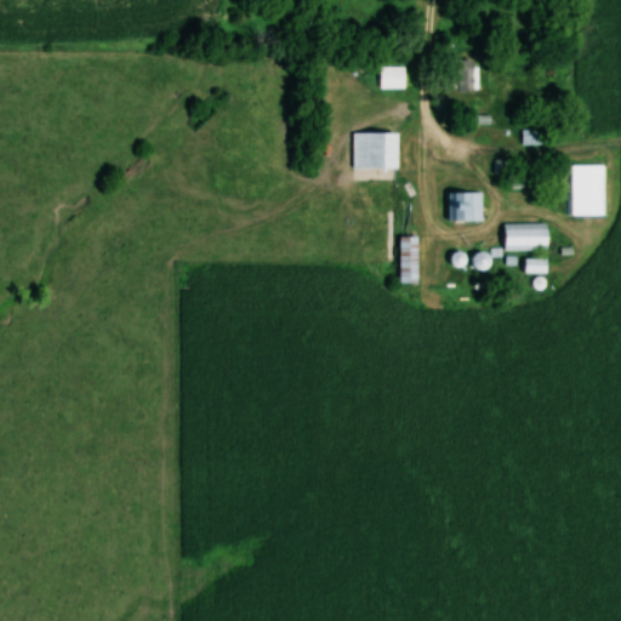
[(480,90),(480,60),(457,60),(457,90),(480,90)]
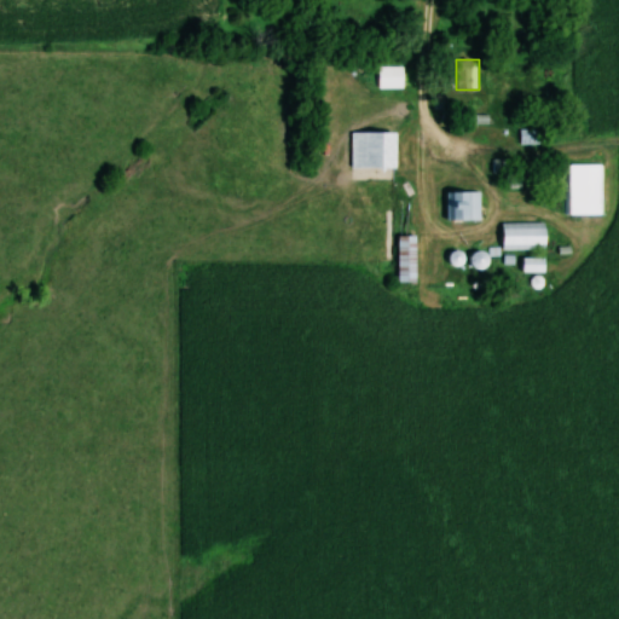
[(408,88),(408,65),(381,65),(381,88),(408,88)]
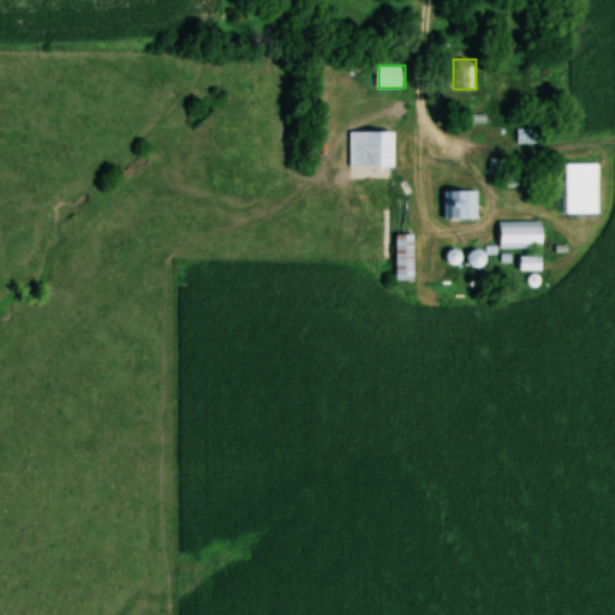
[(400,132),(352,132),(352,168),(400,168),(400,132)]
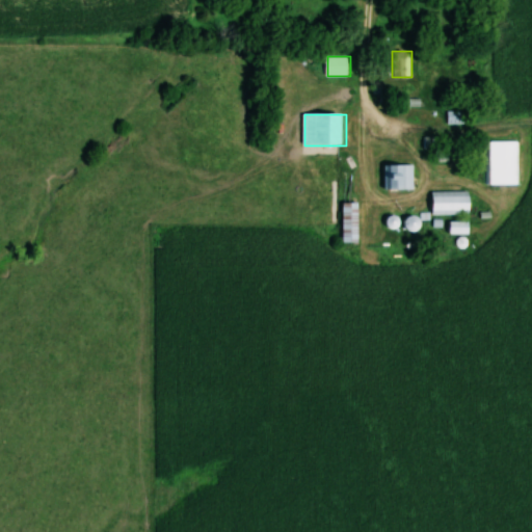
[(522,141),(493,141),(493,185),(522,185),(522,141)]
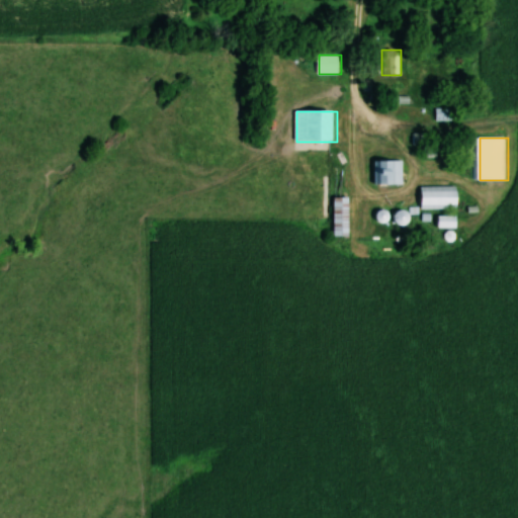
[(405,184),(405,161),(374,161),(374,184),(405,184)]
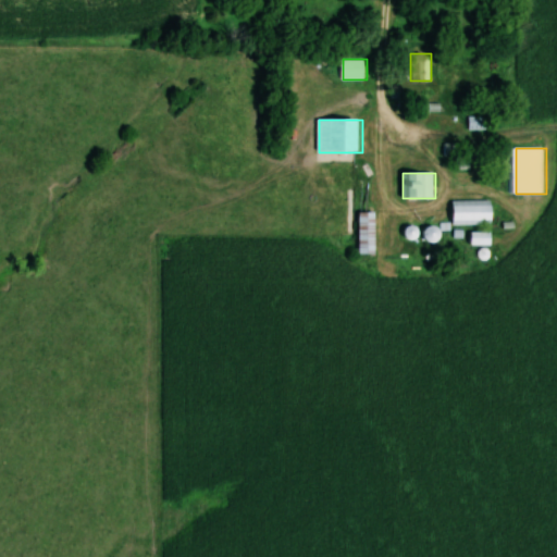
[(495,200),(455,200),(455,225),(495,224),(495,200)]
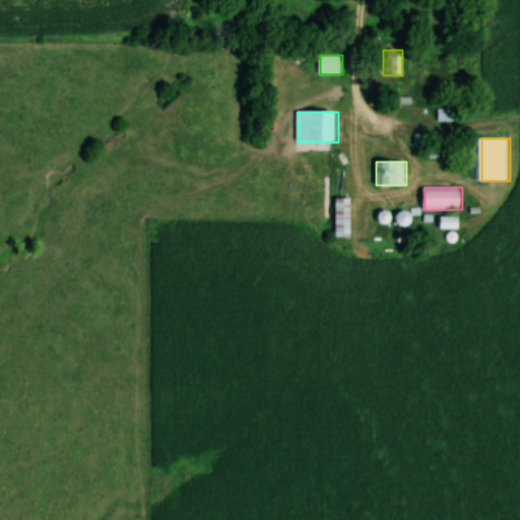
[(353,238),(353,198),(338,198),(338,238),(353,238)]
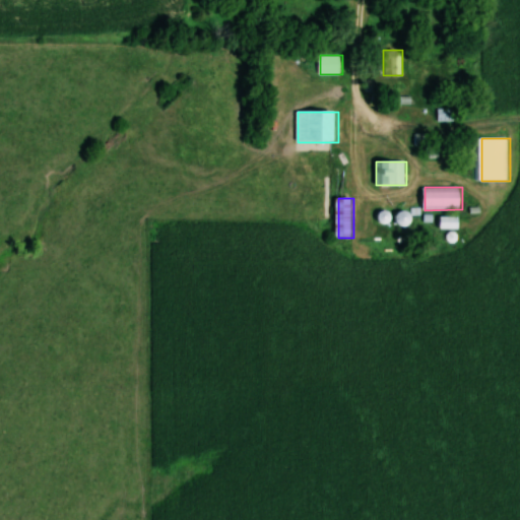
[(462,217),(443,217),(443,229),(462,229),(462,217)]
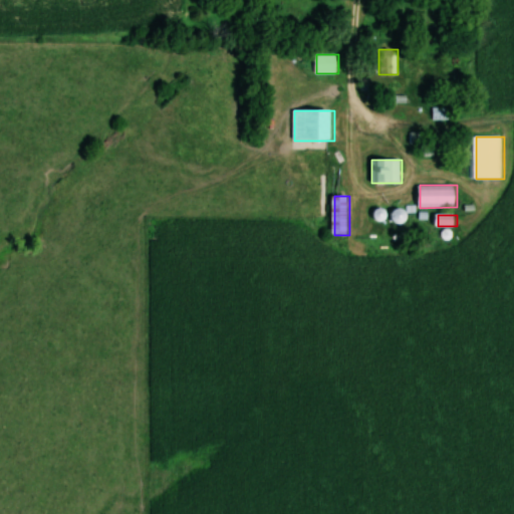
All buildings are outlined.
